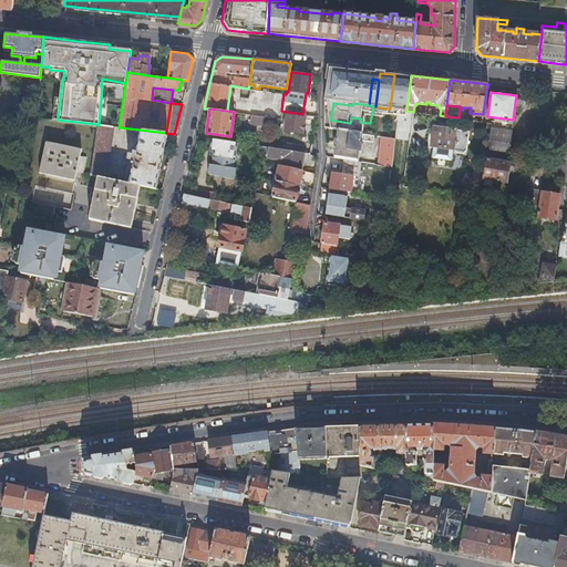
[(302,133),(305,114),(302,114),(288,112),(287,112),(285,130),(302,133)]
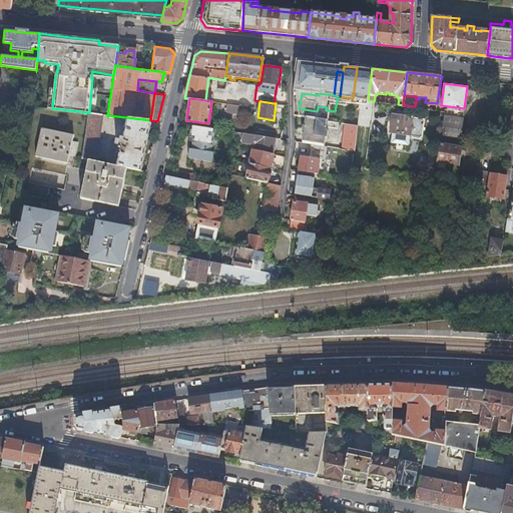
[(358,117),(358,124),(365,125),(367,110),(360,108),(358,117)]
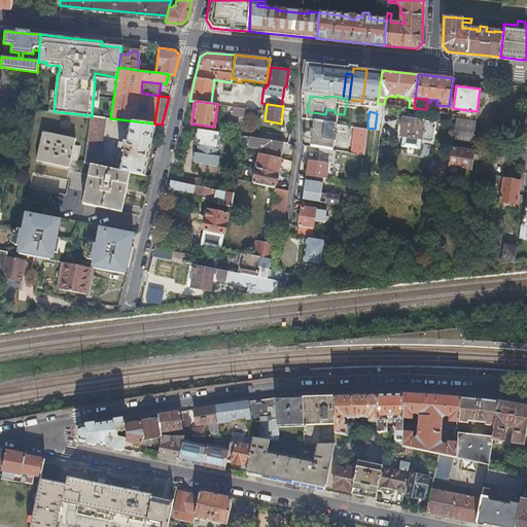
[(92,116),(90,115),(82,162),(90,163),(97,165),(105,117),(92,116)]
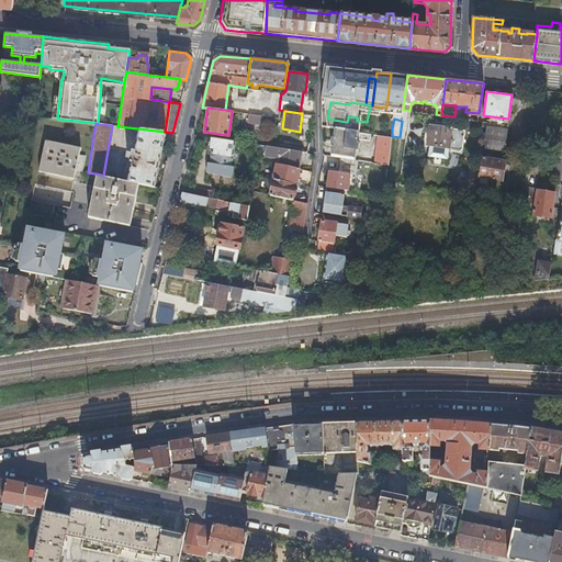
[(449,147),(448,150),(451,150),(460,153),(461,153),(462,149),(464,130),(463,130),(429,124),(426,144),(429,144),(449,147)]
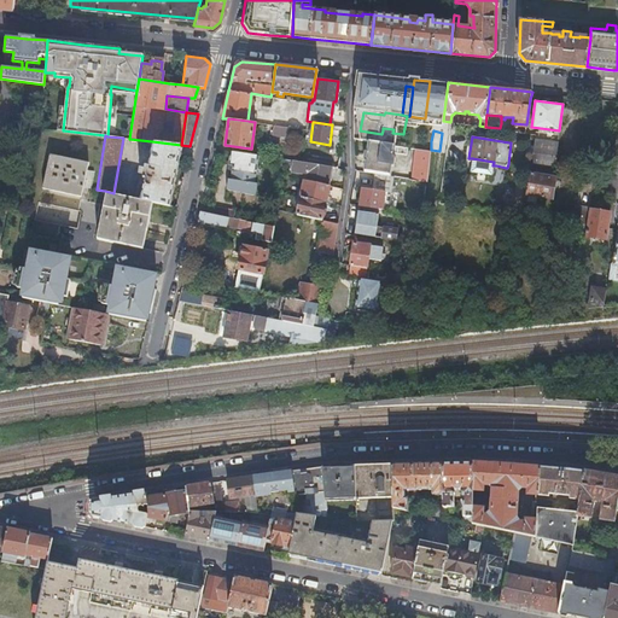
[(415,147),(431,150),(431,141),(417,139),(415,147)]
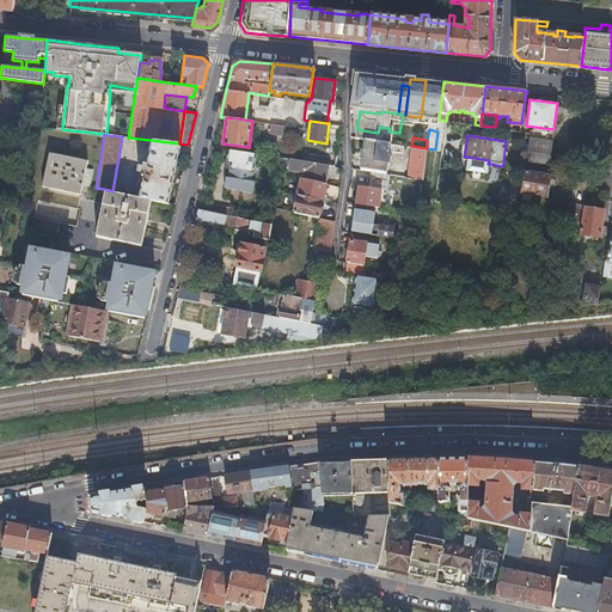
[(531,166),(548,170),(552,141),(528,138),(524,165),(531,166)]
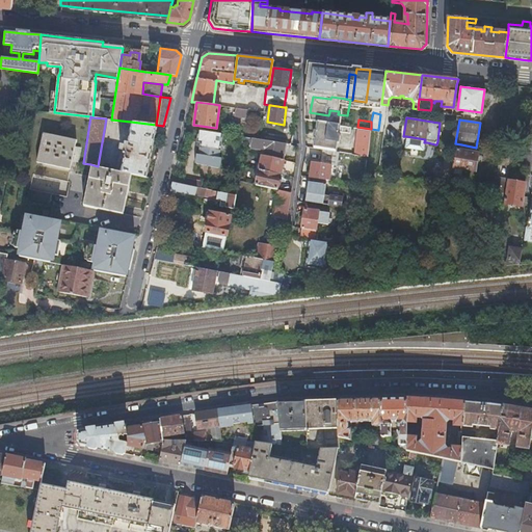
[(131,173),(145,176),(156,125),(131,122),(128,141),(125,141),(123,153),(118,152),(114,169),(131,173)]
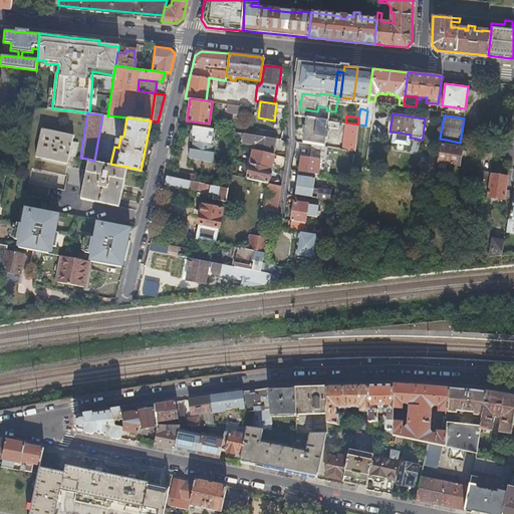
[(301,142),(313,144),(323,145),(325,137),(326,138),(327,131),(326,130),(327,126),(337,127),(338,121),(305,117),(301,142)]
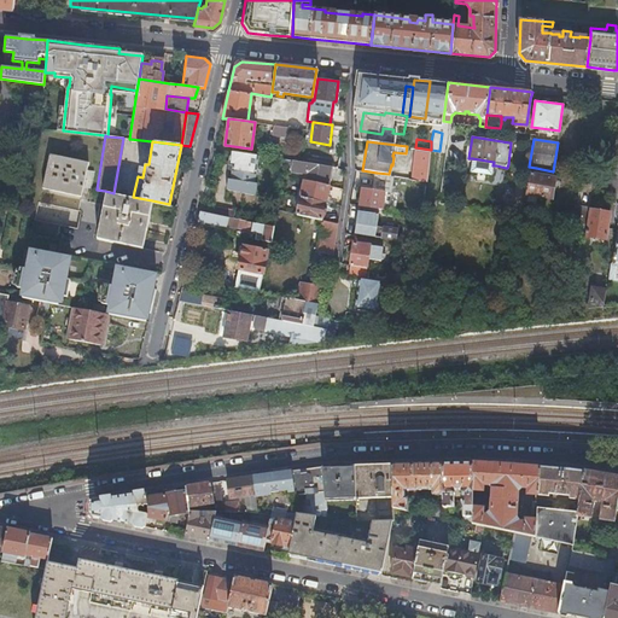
[(410,178),(426,180),(431,150),(415,147),(410,178)]
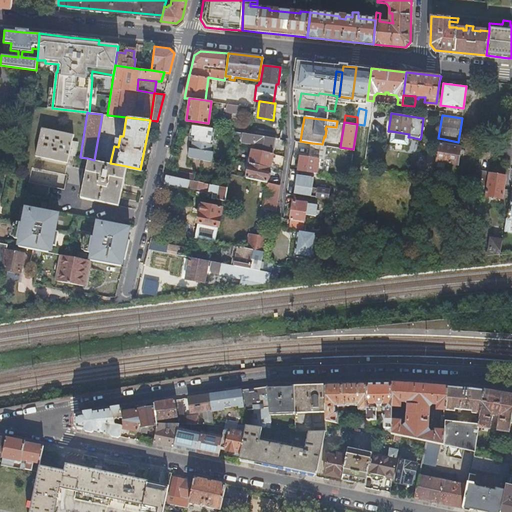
[(212,151),(210,150),(213,128),(190,124),(189,135),(192,136),(190,148),(188,147),(187,156),(211,161),(212,151)]
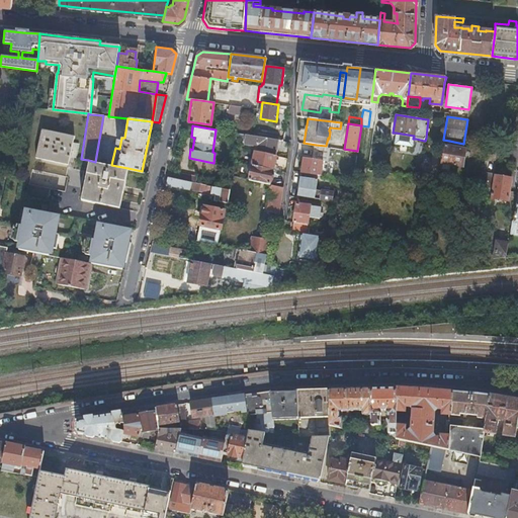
[(75,136),(42,128),(36,157),(68,164),(70,155),(75,156),(79,143),(74,142),(75,136)]
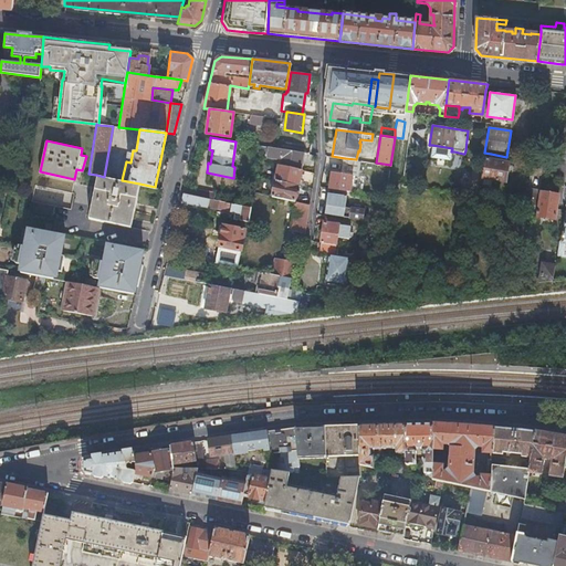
[(450,159),(451,152),(452,148),(432,145),(430,156),(450,159)]
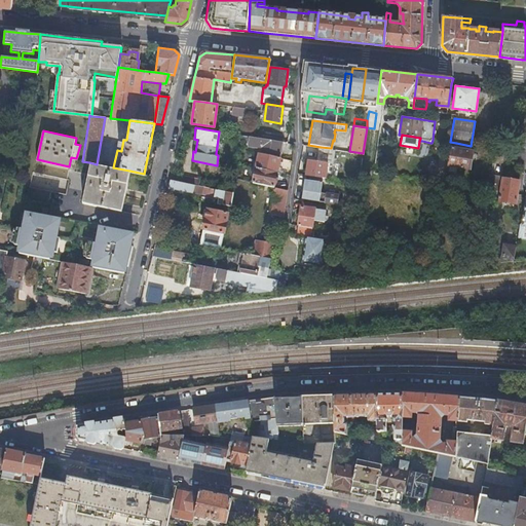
[(259,153),(280,157),(284,141),(256,137),(251,137),(249,146),(259,149),(259,153)]
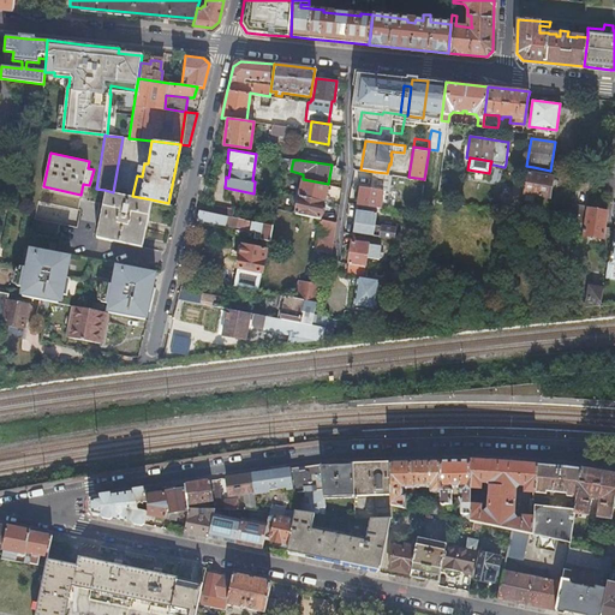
[(526,166),(523,191),(548,195),(551,175),(532,173),(533,167),(526,166)]
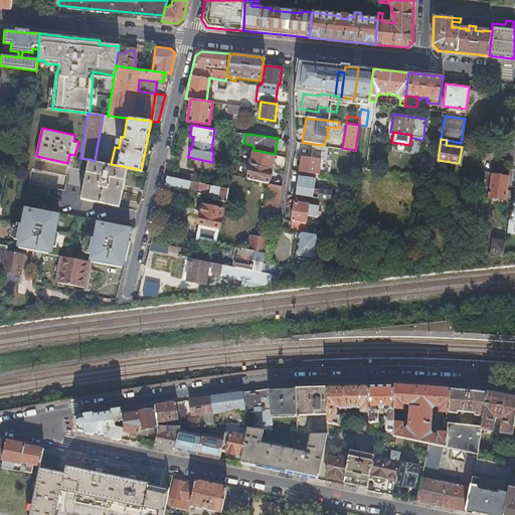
[(320,158),(325,159),(327,146),(324,145),(314,144),(312,157),(320,158)]
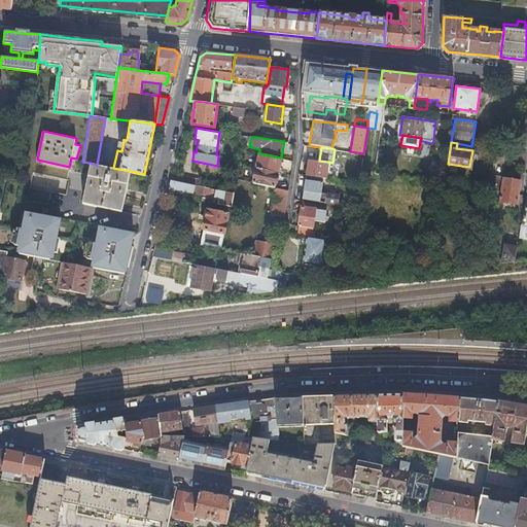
[(256,168),(277,172),(281,157),(259,153),(256,168)]
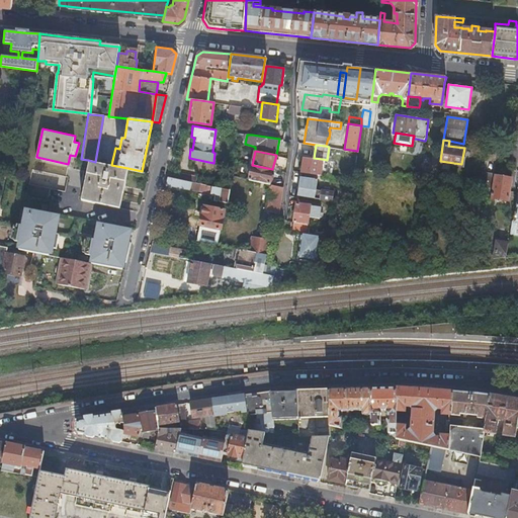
[(300,171),(320,174),(322,159),(314,158),(303,157),(300,171)]
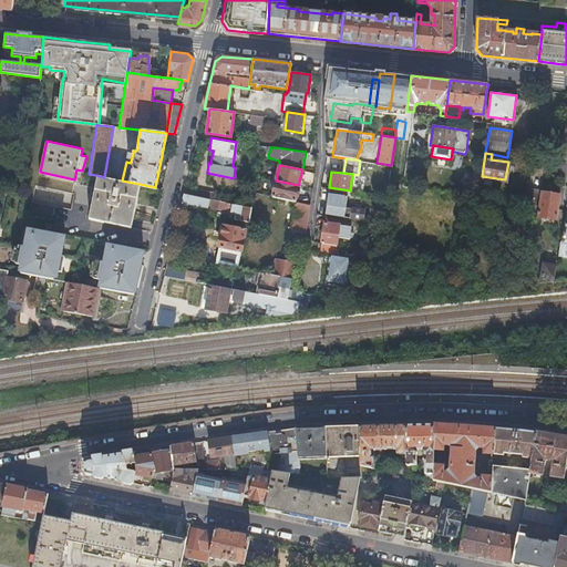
[(104,177),(96,175),(88,218),(130,227),(140,184),(122,181),(104,177)]
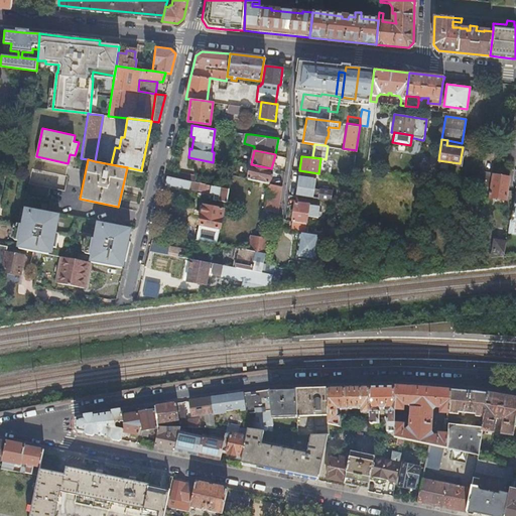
[(248,178),(268,183),(271,168),(251,164),(248,178)]
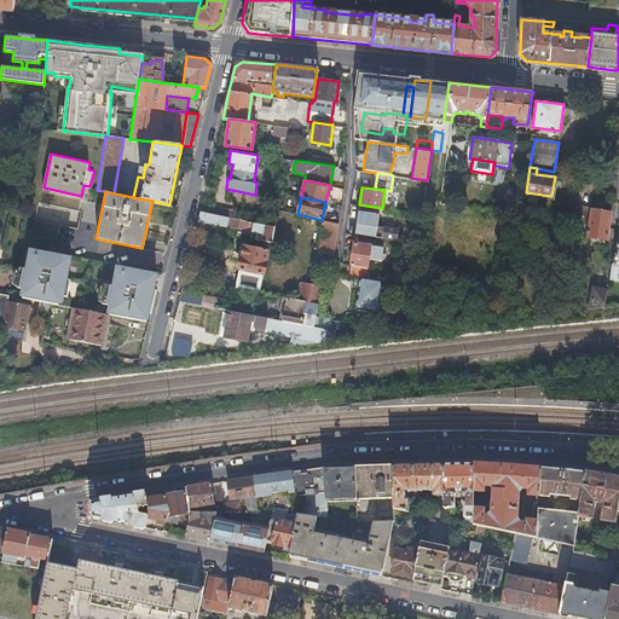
[(35,221),(74,225),(75,207),(38,203),(35,221)]
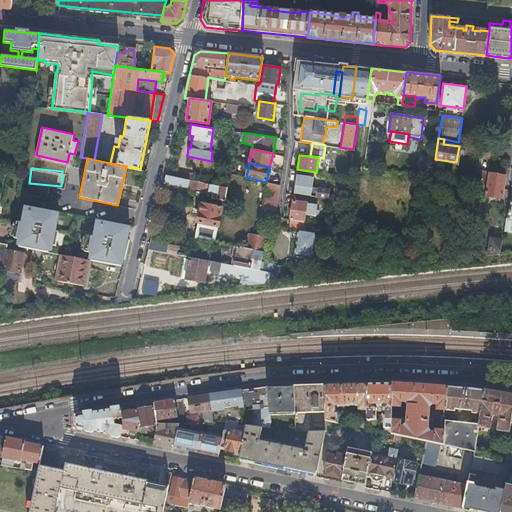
[(165,175),(192,180),(193,174),(185,172),(185,171),(182,170),(182,171),(167,168),(165,175)]
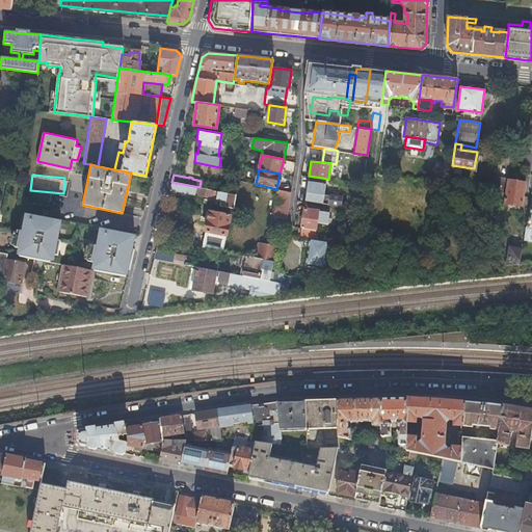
[(495,177),(493,190),(498,191),(506,192),(508,180),(509,179),(495,177)]
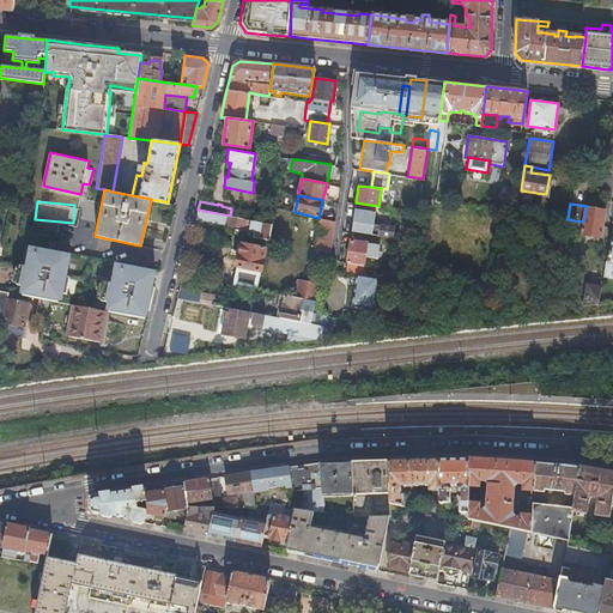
[(583,222),(582,231),(582,234),(586,234),(586,236),(600,238),(600,236),(601,236),(604,225),(606,211),(586,207),(583,222)]
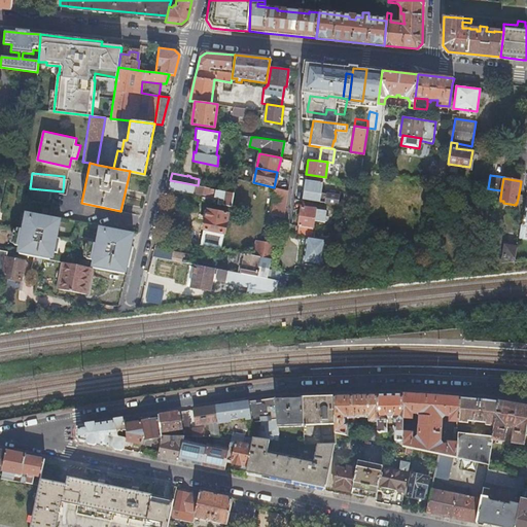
[(303,199),(338,204),(339,195),(321,192),(322,182),(305,179),(303,199)]
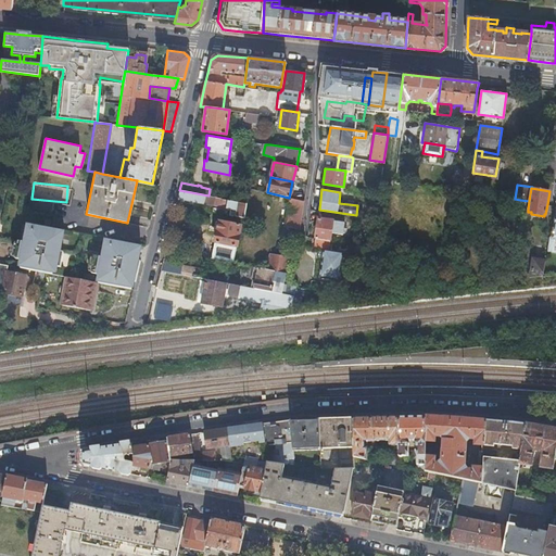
[(236,216),(244,217),(247,204),(209,196),(179,190),(177,199),(203,203),(204,201),(237,209),(236,216)]
